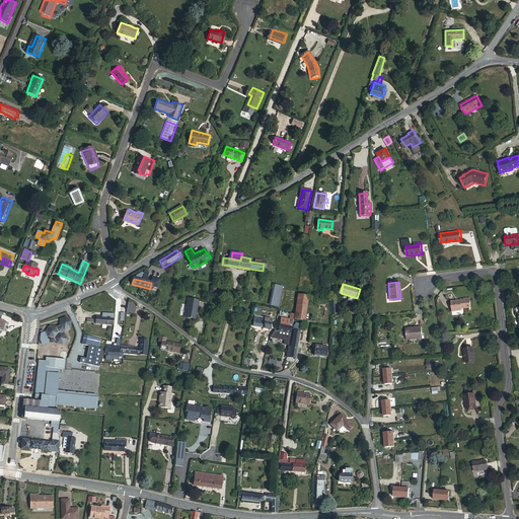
[(283,287),(275,286),(271,305),(279,307),(283,287)]
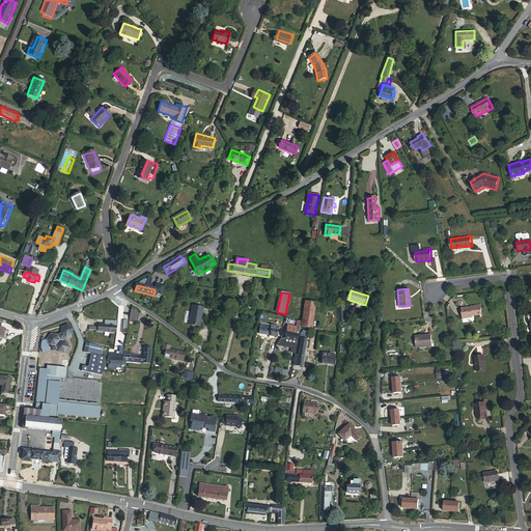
[(316,303),(306,301),(304,312),(315,313),(316,303)]
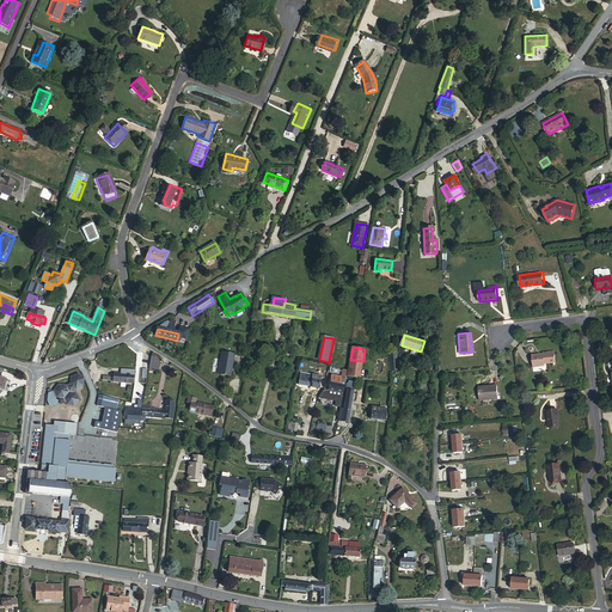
[(532,355),(533,366),(545,365),(545,362),(556,361),(555,349),(543,352),(544,353),(532,355)]
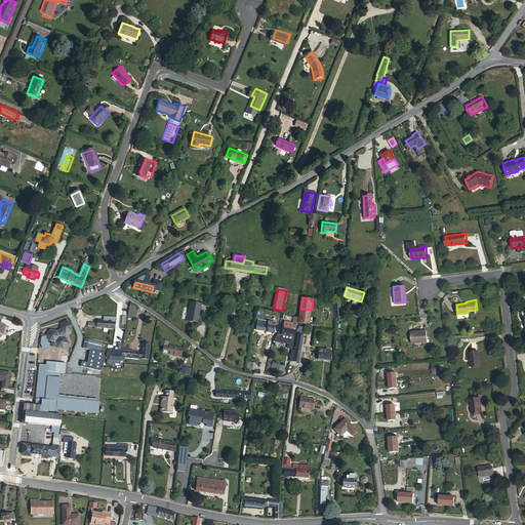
[(188,323),(194,324),(198,306),(191,305),(189,313),(188,323)]
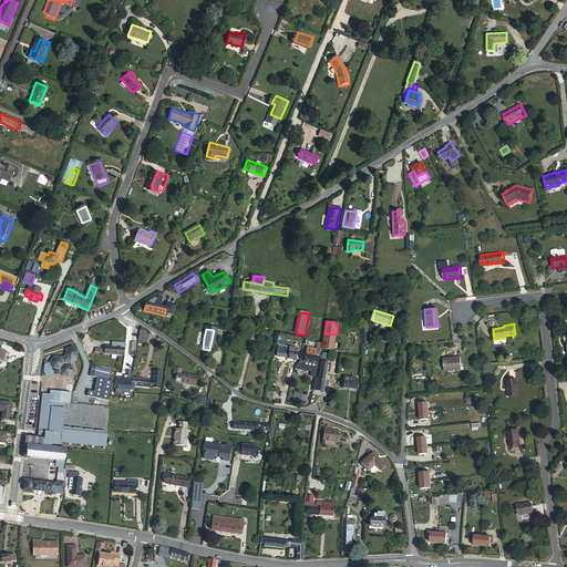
[(337,334),(325,333),(323,343),(322,349),(334,351),(337,334)]
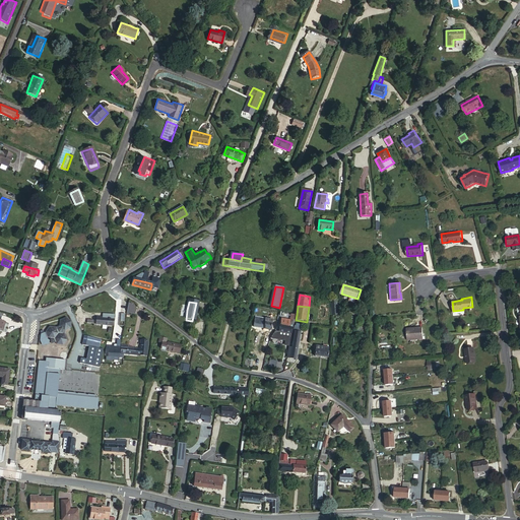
[(96,325),(114,327),(115,316),(104,315),(104,319),(96,318),(96,325)]
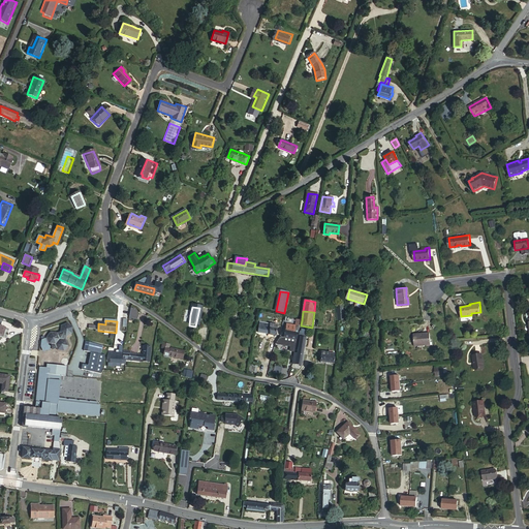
[(66,341),(67,337),(72,335),(73,328),(68,323),(62,327),(61,333),(58,334),(51,333),(47,338),(48,339),(50,344),(52,344),(54,351),(58,349),(59,351),(65,352),(69,347),(66,341)]
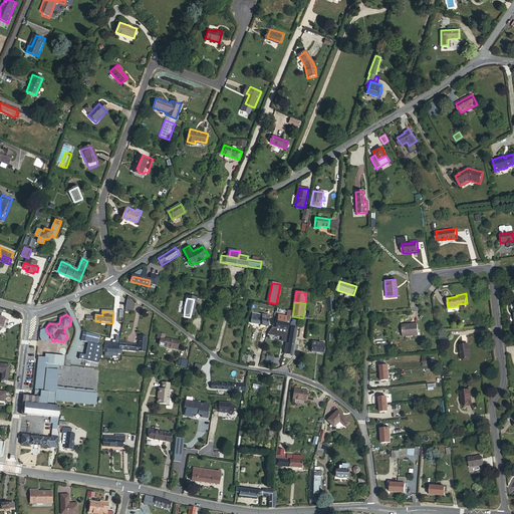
[(252,317),(251,323),(268,327),(270,316),(263,315),(262,319),(252,317)]
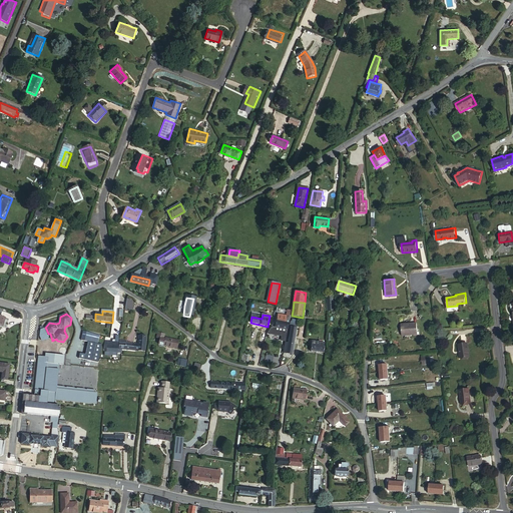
[(278,322),(286,324),(288,317),(279,315),(278,322)]
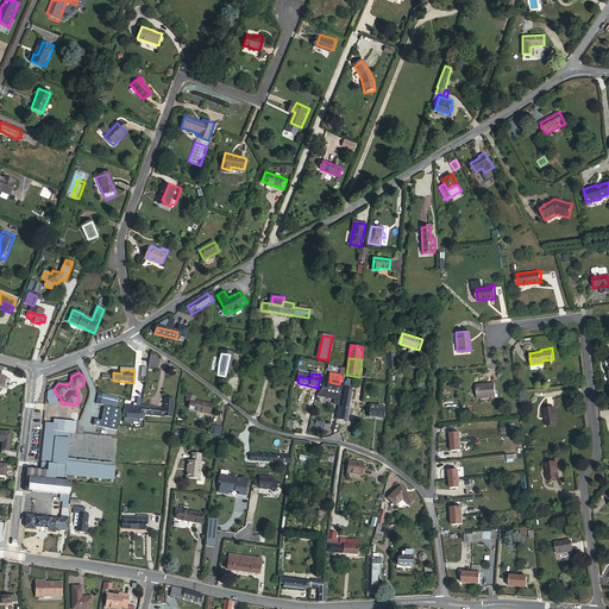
[(350,405),(355,381),(349,380),(343,410),(339,409),(337,419),(347,421),(349,409),(351,409),(351,405),(350,405)]
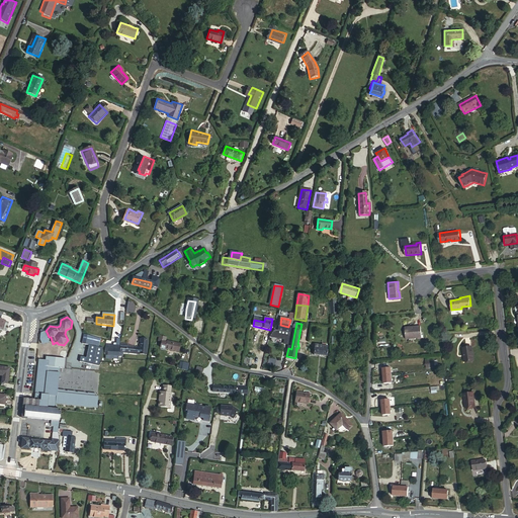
[(404,327),(406,338),(421,337),(420,325),(404,327)]
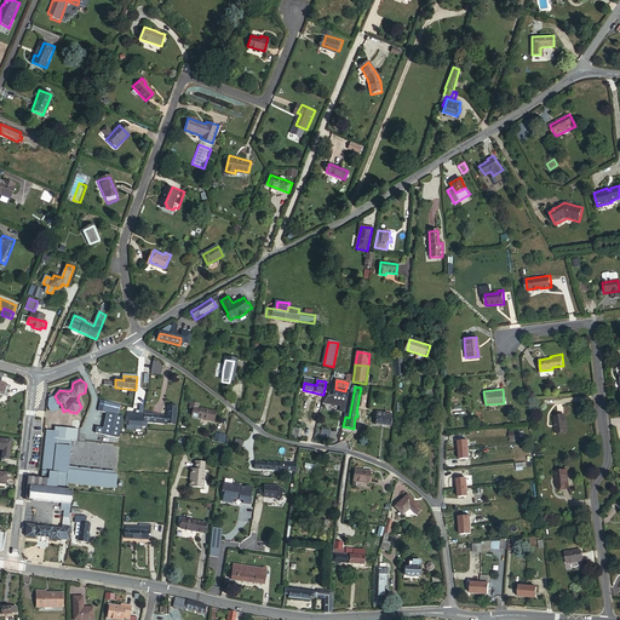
[(344,399),(333,396),(332,396),(331,403),(342,406),(340,412),(345,413),(348,400),(348,399),(344,399)]
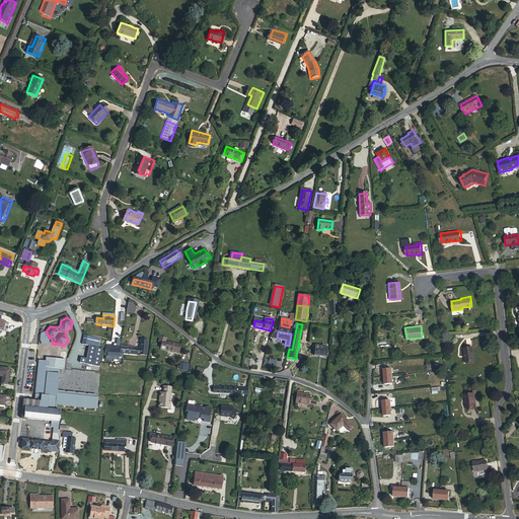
[(49,338),(47,332),(42,335),(41,340),(43,345),(49,344),(50,338),(49,338)]
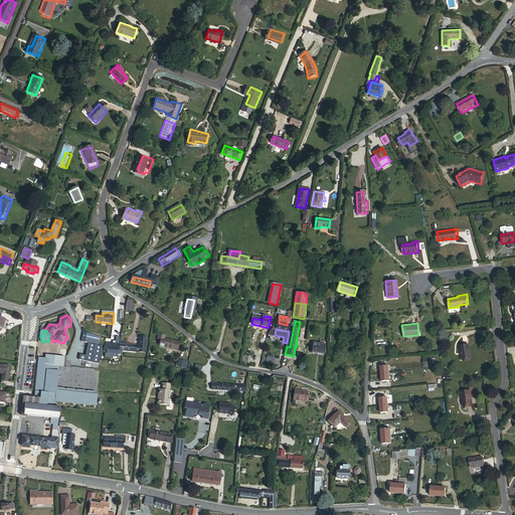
[(101,337),(84,333),(81,342),(89,343),(86,356),(80,354),(78,360),(99,364),(103,347),(99,346),(101,337)]
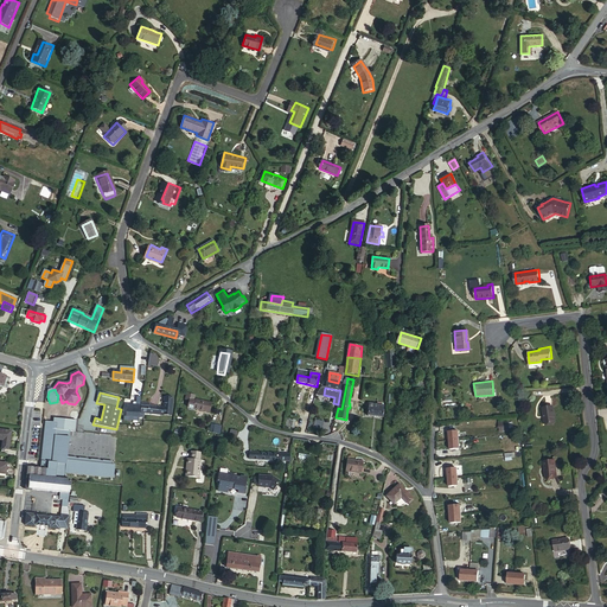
[(190,401),(189,408),(208,413),(210,406),(196,402),(195,402),(196,396),(189,395),(186,401),(190,401)]
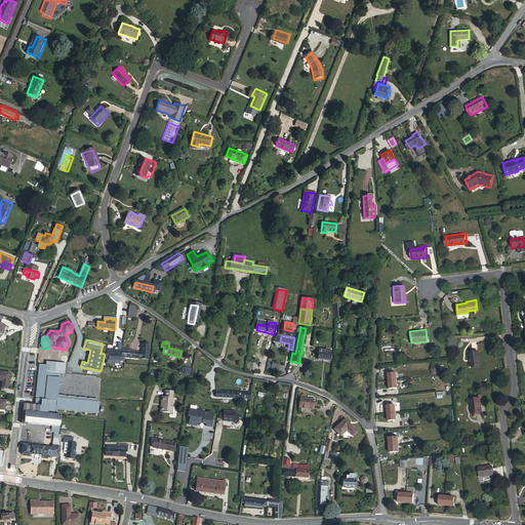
[(128,350),(123,349),(123,358),(148,360),(149,345),(142,344),(140,353),(127,352),(128,350)]
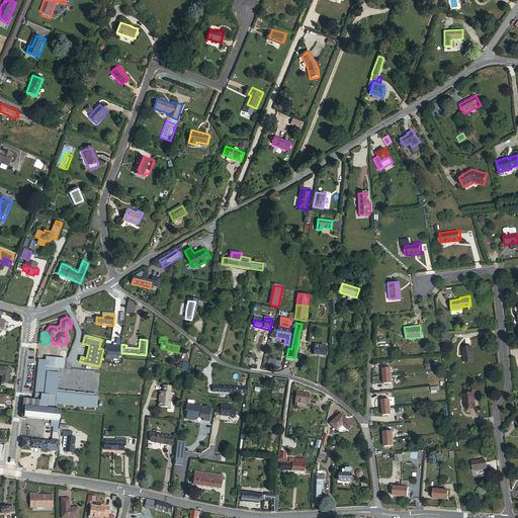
[(177,352),(179,352),(181,344),(168,341),(167,343),(179,346),(177,352)]
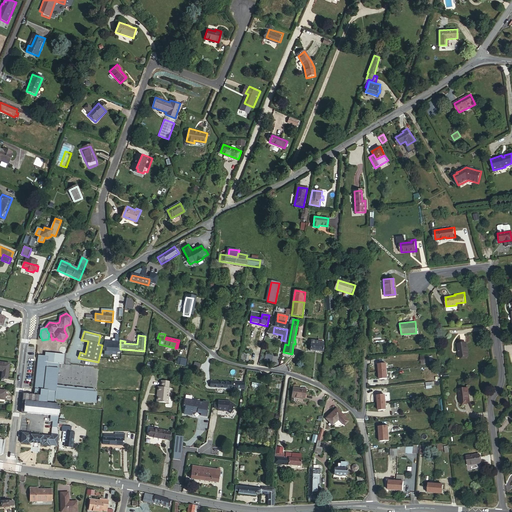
[(310,351),(323,352),(324,342),(312,341),(310,351)]
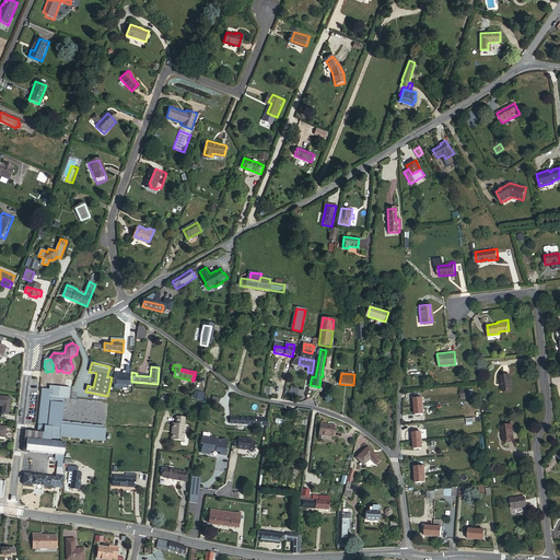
[(123,374),(118,374),(117,384),(120,385),(129,385),(133,386),(133,383),(129,382),(129,380),(130,375),(123,374)]
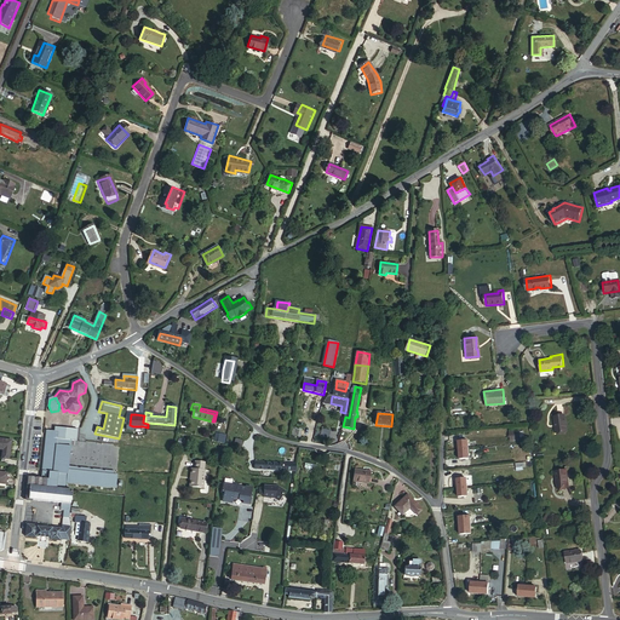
[(543,418),(545,435),(556,434),(555,417),(543,418)]
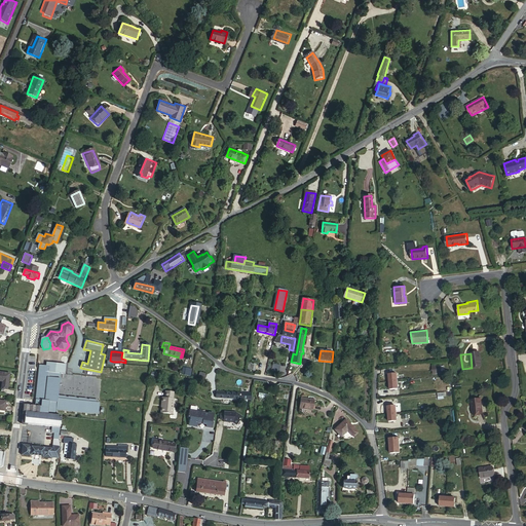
[(248,363),(248,370),(256,371),(257,364),(248,363)]
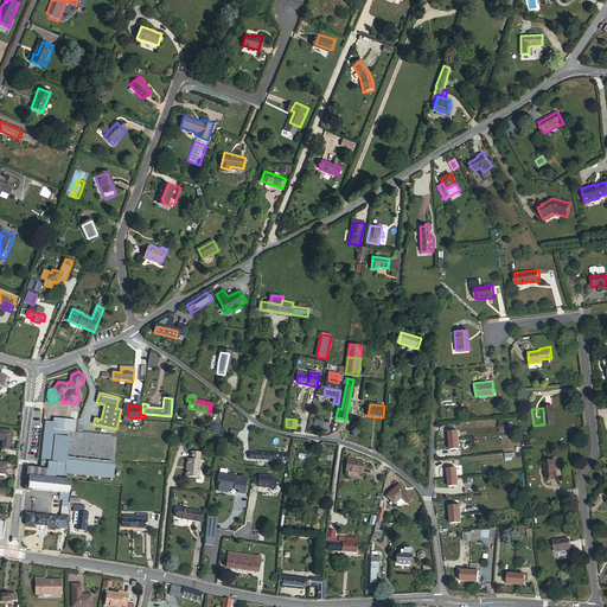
[(46,421),(40,470),(49,471),(49,473),(56,473),(57,464),(45,462),(49,428),(57,429),(57,422),(46,421)]
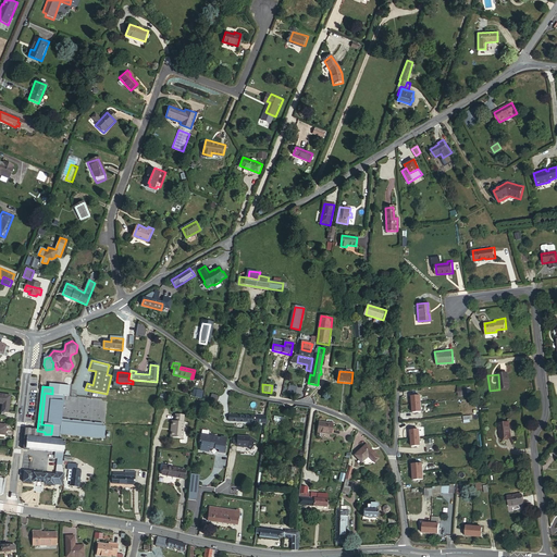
[(28,430),(27,436),(60,441),(61,433),(70,434),(72,434),(72,435),(81,435),(83,435),(83,436),(91,436),(94,436),(94,437),(102,438),(102,437),(106,437),(107,428),(103,426),(103,423),(95,423),(93,423),(93,422),(84,421),(84,422),(82,422),(82,421),(73,420),(73,421),(71,421),(71,420),(62,419),(62,420),(49,419),(51,400),(64,401),(64,395),(52,394),(45,393),(41,424),(52,425),(51,434),(45,434),(45,432),(37,431),(28,430)]
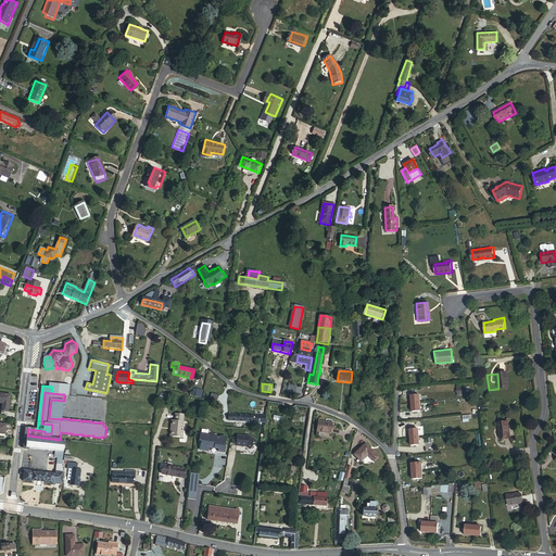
[(0,402),(2,403),(1,411),(8,412),(10,395),(0,393),(0,402)]
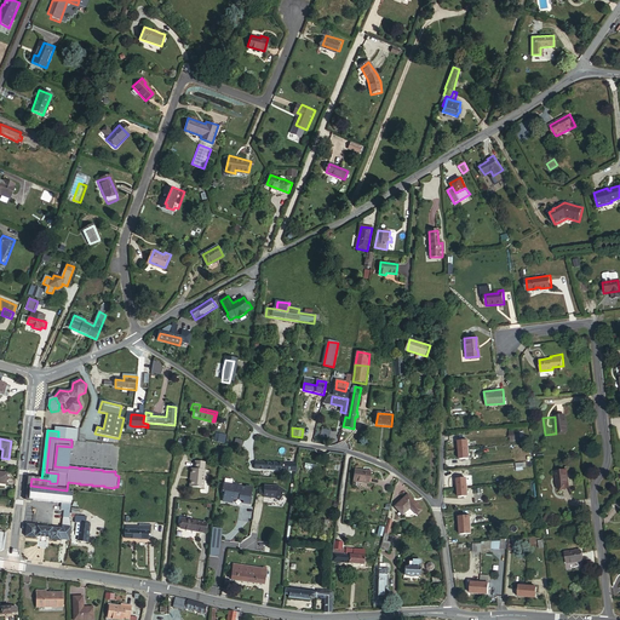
[(236,438),(234,446),(241,448),(244,441),(236,438)]
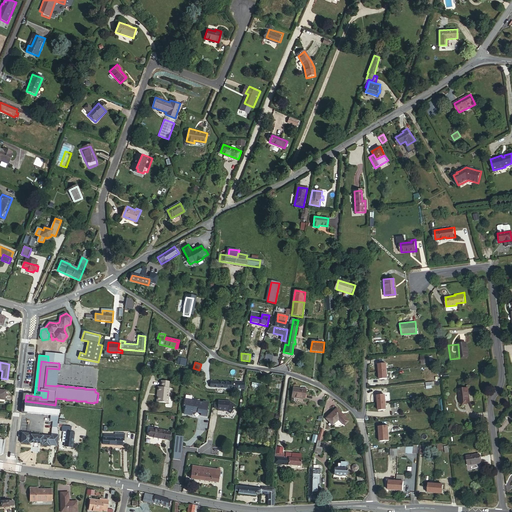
[(57,385),(59,369),(47,368),(45,385),(57,386),(57,385)]
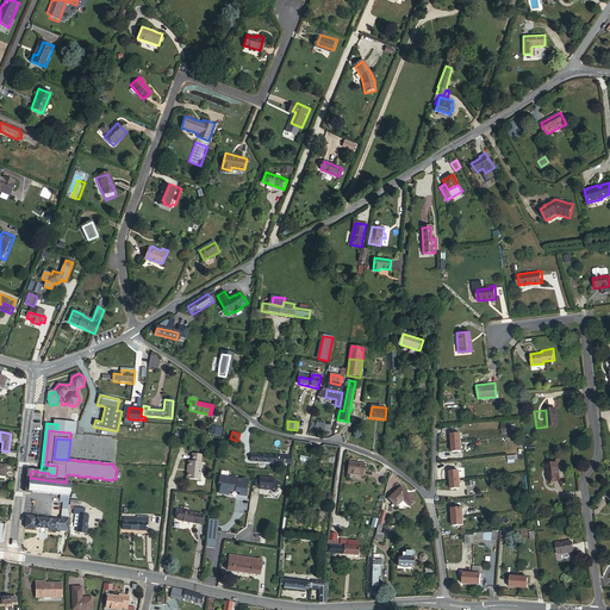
[(201,456),(192,455),(192,462),(188,462),(187,468),(188,468),(188,472),(187,472),(186,479),(200,481),(203,464),(201,464),(201,456)]
